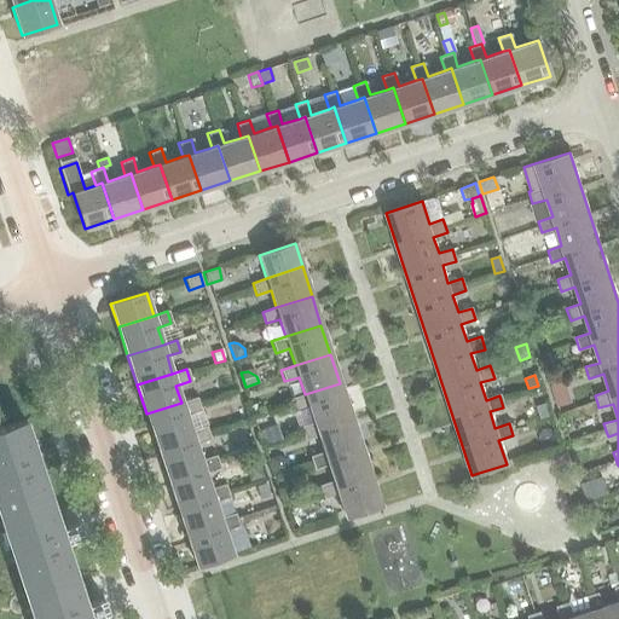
[(565,382),(550,387),(554,397),(568,393),(565,382)]
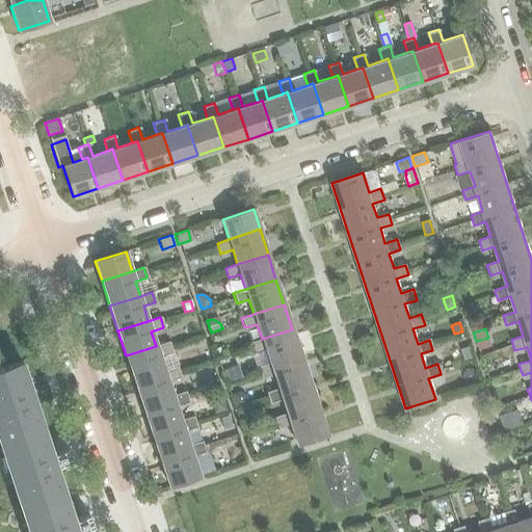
[(300,354),(292,329),(262,339),(249,343),(253,353),(265,349),(269,364),(300,354)]
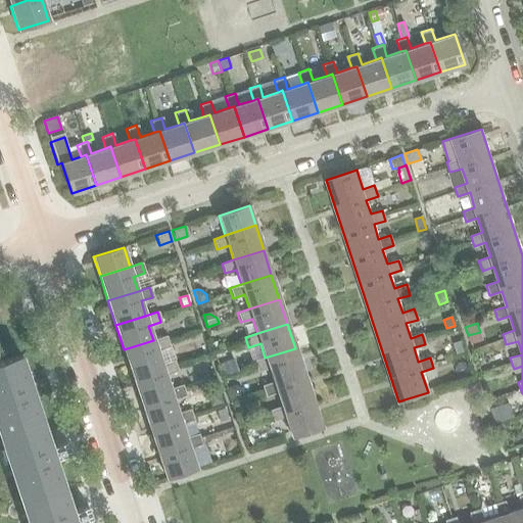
[(164,336),(153,340),(124,349),(132,375),(161,365),(156,350),(169,346),(164,336)]
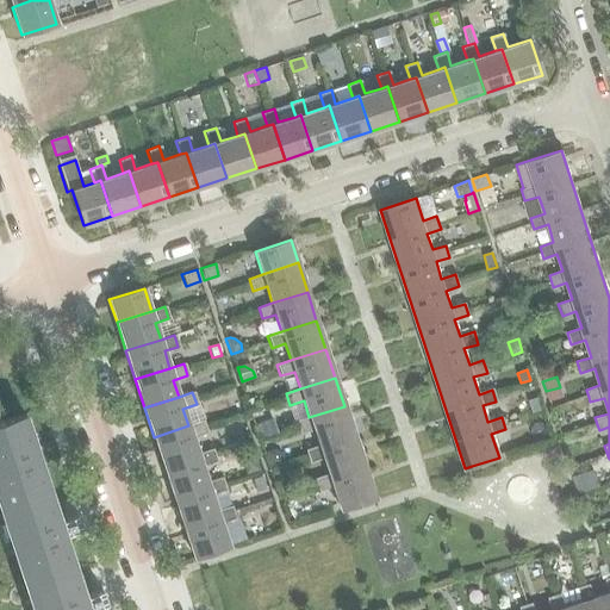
[(240,411),(235,398),(226,400),(231,415),(240,411)]
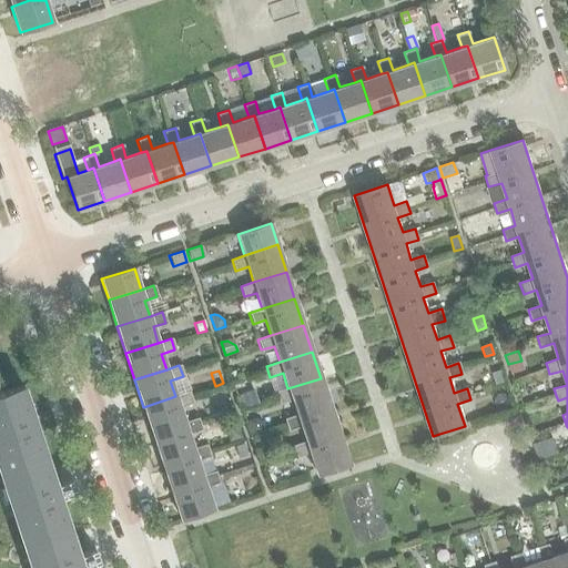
[(229,373),(232,384),(241,382),(237,371),(229,373)]
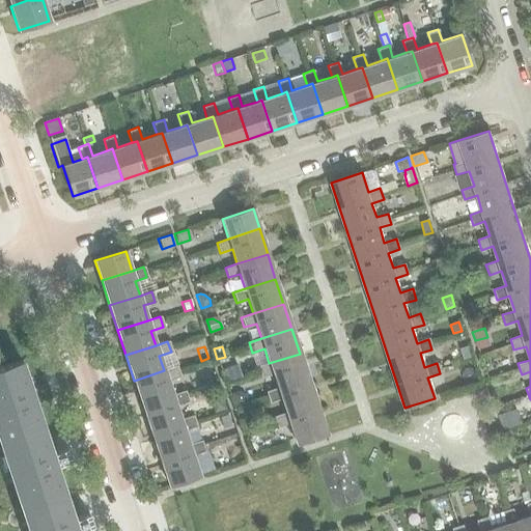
[(471,357),(468,346),(459,348),(464,360),(471,357)]
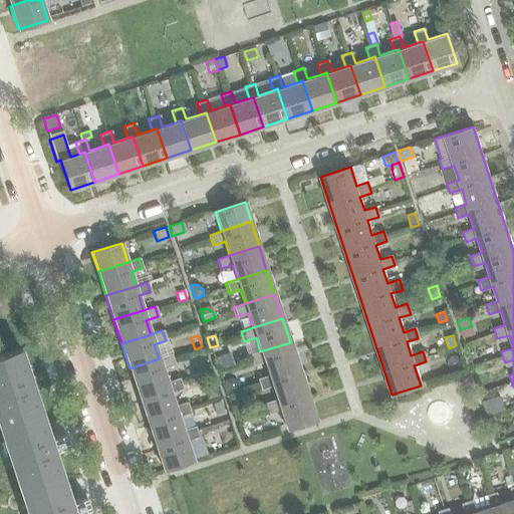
[(298,366),(290,342),(260,351),(249,355),(252,365),(264,361),(268,376),(298,366)]
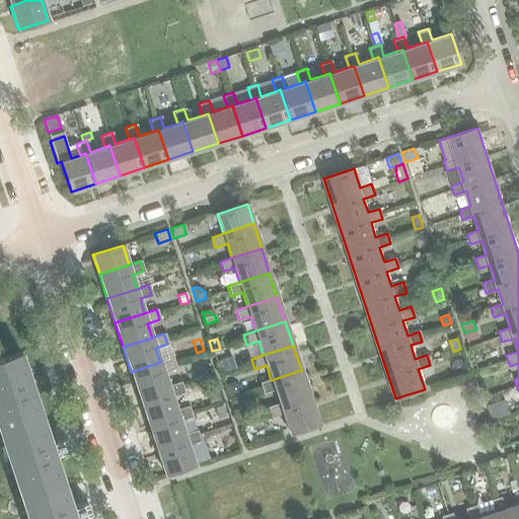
[(0,429),(41,417),(20,352),(0,358),(0,429)]
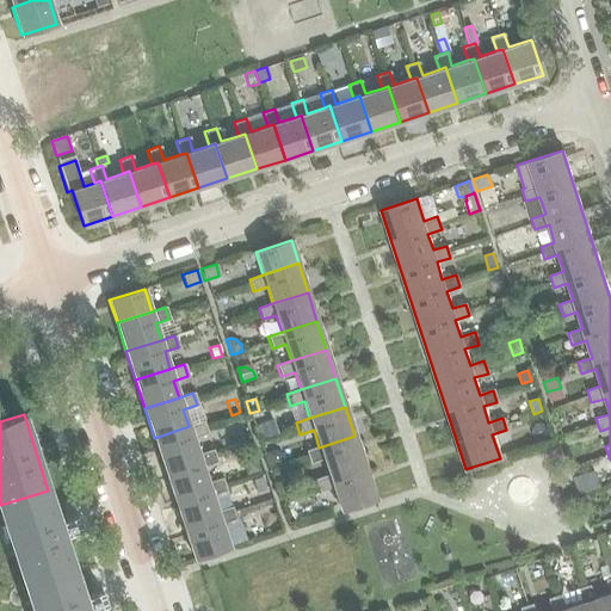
[(275,436),(270,420),(257,425),(261,439),(275,436)]
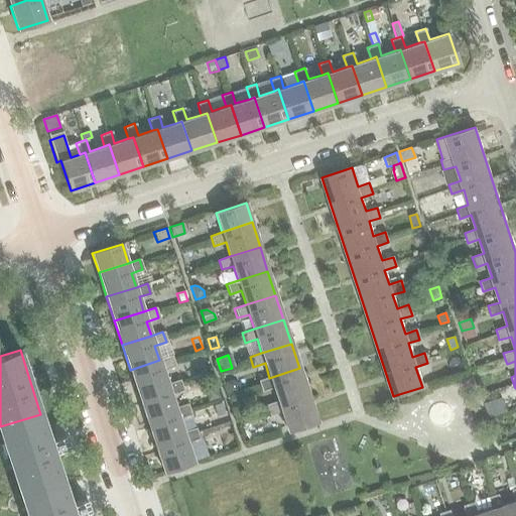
[(170,356),(159,360),(130,370),(137,393),(167,384),(162,370),(173,366),(170,356)]
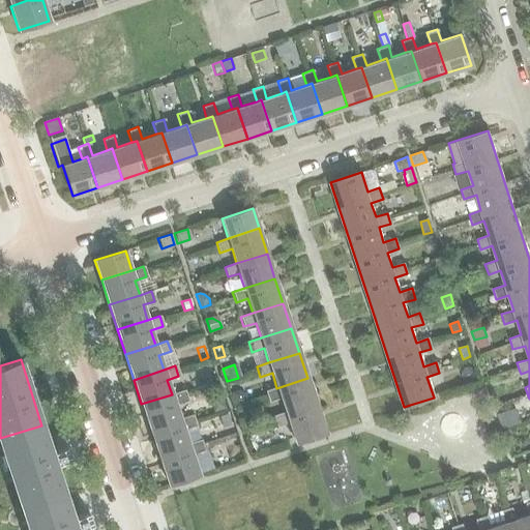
[(307,378),(276,388),(265,392),(268,402),(281,398),(285,412),(315,403),(307,378)]
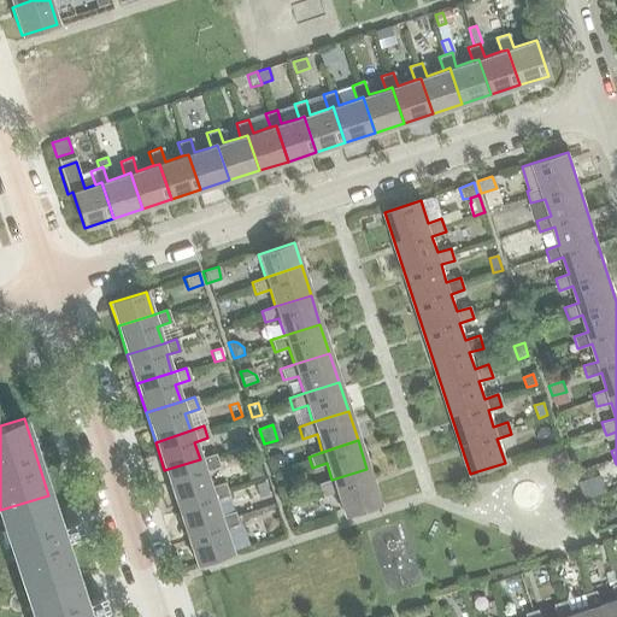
[(213,454),(200,459),(164,470),(174,500),(209,488),(204,471),(217,466),(213,454)]
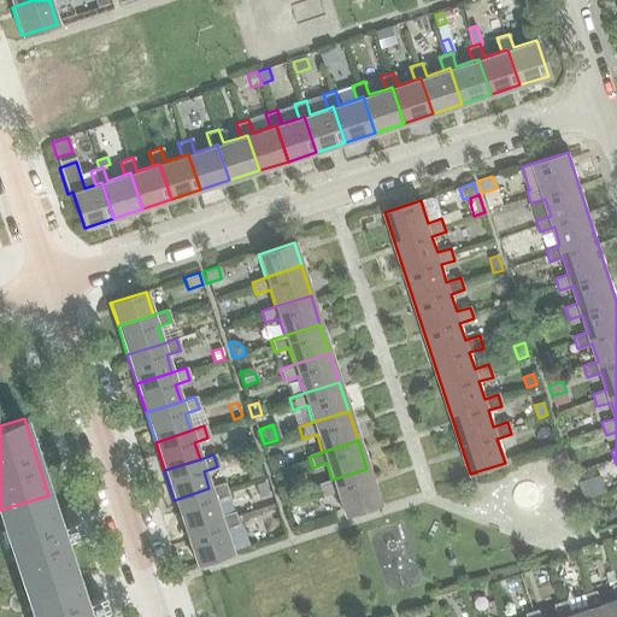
[(285,458),(277,456),(269,458),(274,470),(287,466),(285,458)]
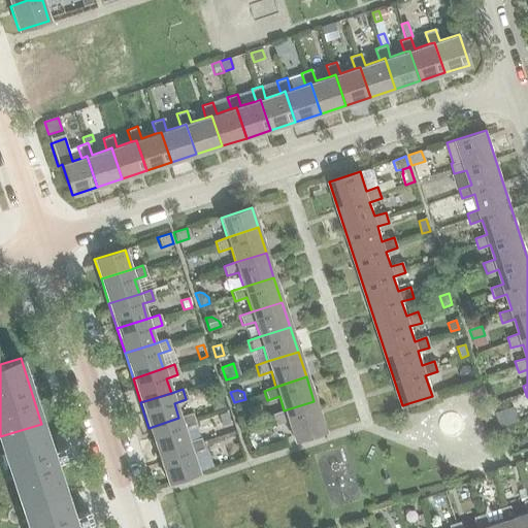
[(212,411),(225,407),(221,395),(208,399),(212,411)]
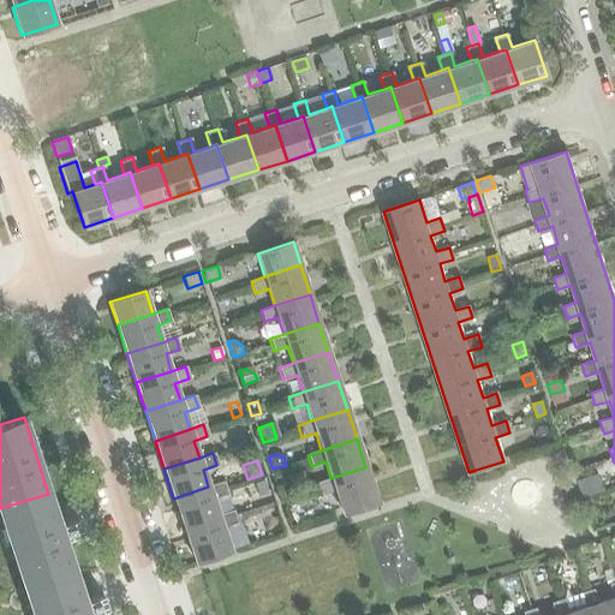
[(377,502),(365,467),(330,478),(317,483),(321,495),(334,490),(342,514),(377,502)]
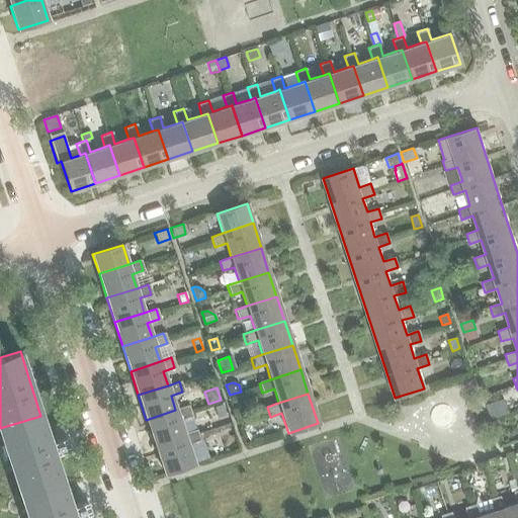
[(222,405),(214,407),(218,417),(225,415),(222,405)]
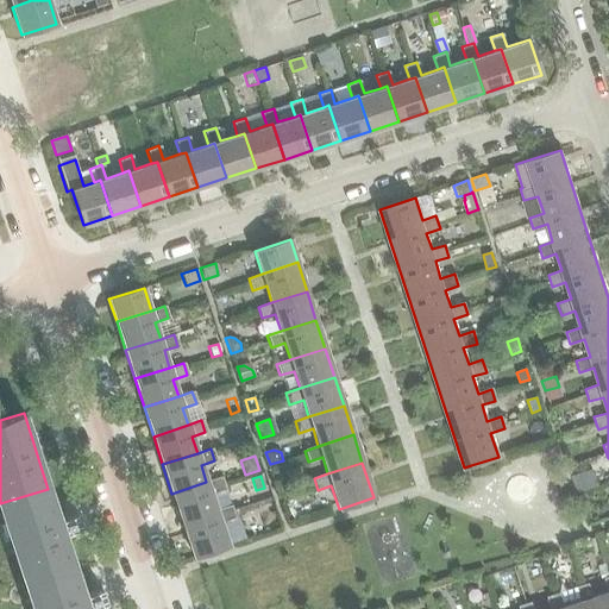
[(220,478),(206,482),(171,494),(181,522),(217,510),(211,494),(224,489),(220,478)]
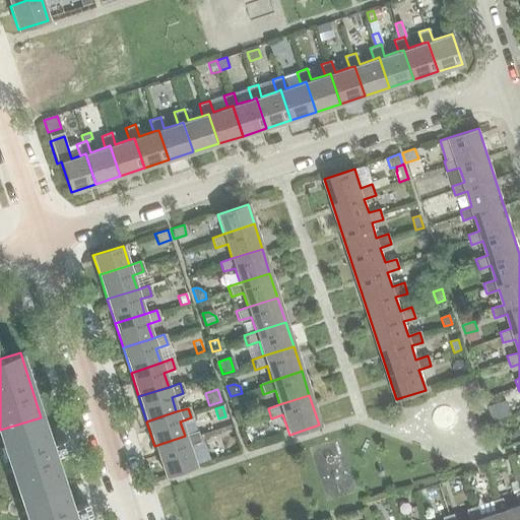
[(50,443),(41,417),(0,430),(0,435),(19,496),(62,481),(54,455),(69,451),(65,439),(50,443)]
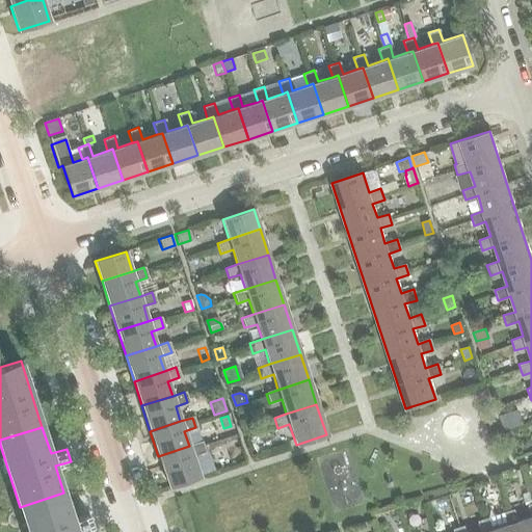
[(201,442),(189,446),(158,456),(167,486),(198,477),(192,456),(204,452),(201,442)]
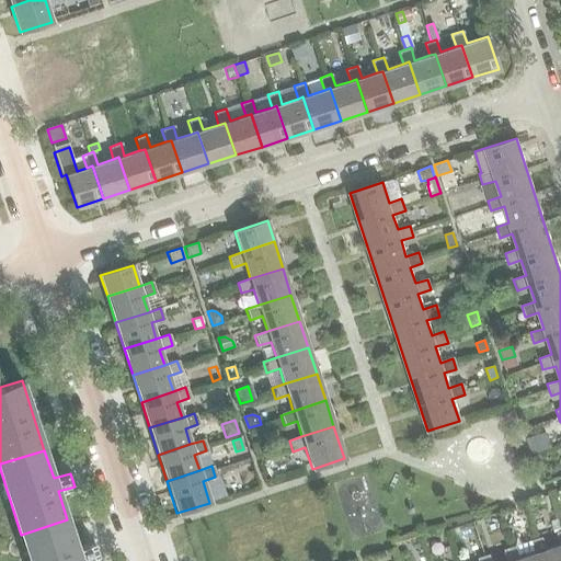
[(76,548),(67,519),(21,535),(29,560),(80,560),(96,556),(92,542),(76,548)]
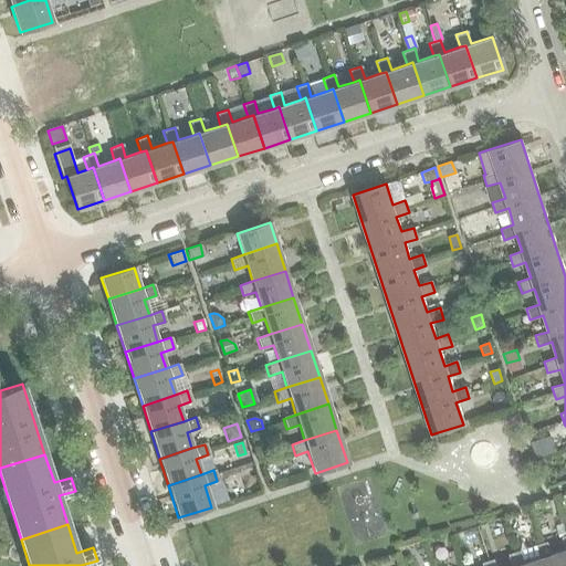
[(565,551),(551,556),(545,557),(547,565),(565,565),(565,536),(562,538),(565,551)]
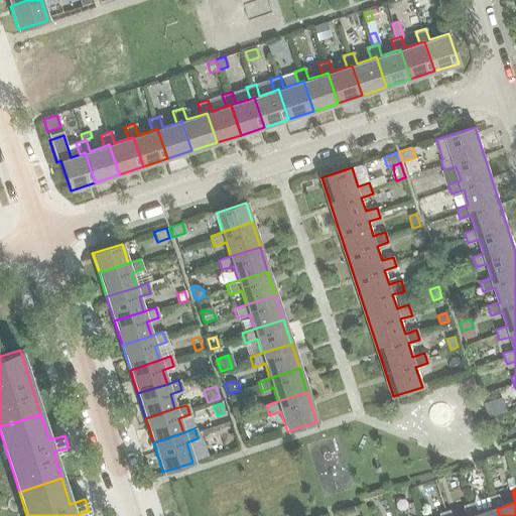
[(492,510),(477,515),(473,515),(499,515),(497,508),(502,507),(498,495),(488,498),(492,510)]
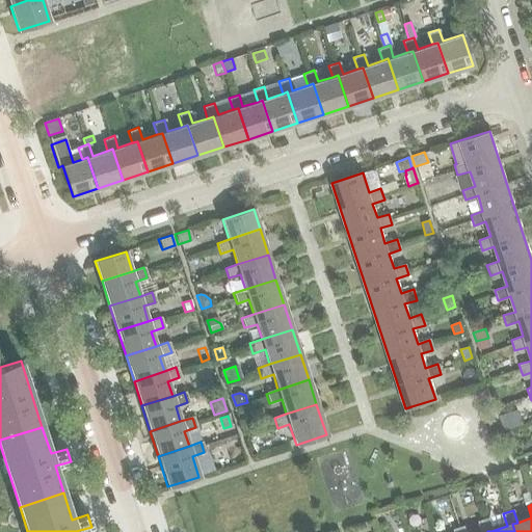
[(480,531),(487,531),(491,531),(487,519),(478,522),(480,531)]
